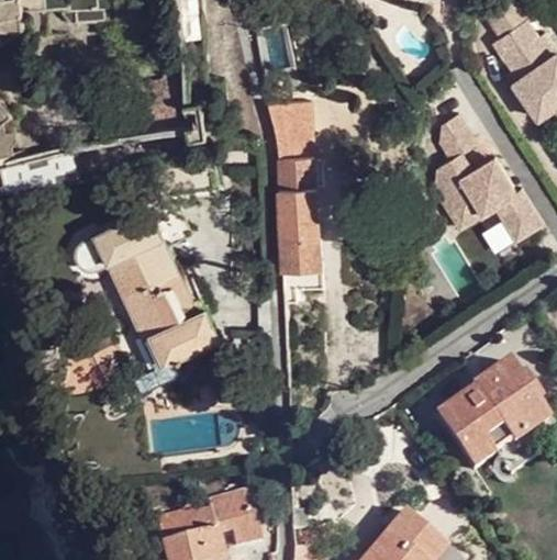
[(0,41),(25,26),(23,13),(63,10),(63,14),(68,22),(75,22),(75,12),(100,10),(101,20),(114,19),(112,0),(0,0),(0,41)]
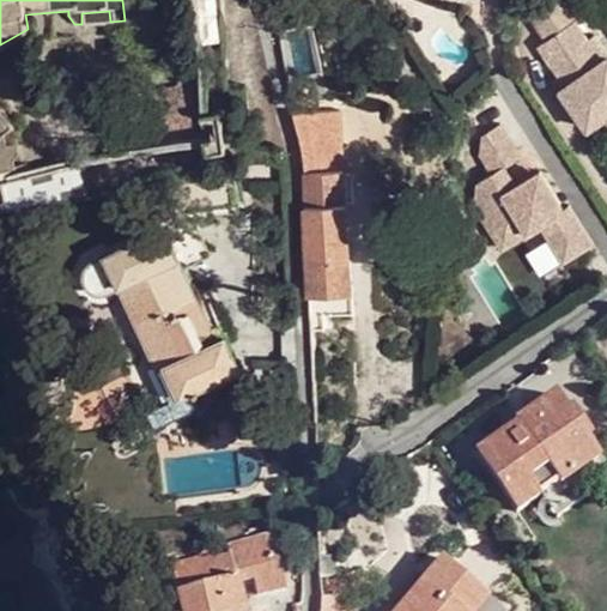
[(558,0),(529,20),(544,43),(535,47),(557,79),(562,76),(568,85),(563,88),(557,92),(584,132),(606,115),(606,58),(594,37),(587,42),(576,25),(558,0)]
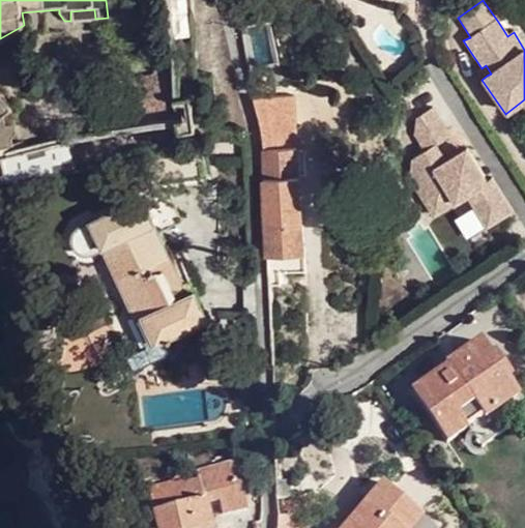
[(94,9),(70,11),(70,21),(95,19),(94,9)]
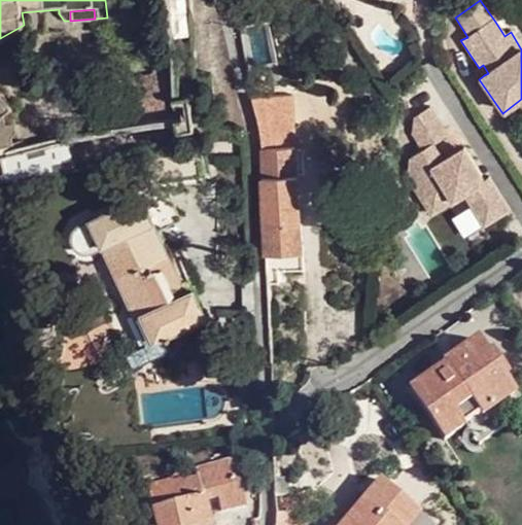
[(505,36),(511,32),(500,18),(495,22),(505,36)]
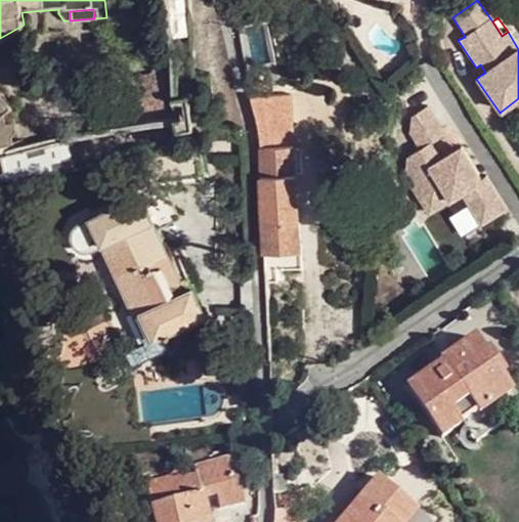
[(476,68),(481,75),(485,73),(480,64),(476,68)]
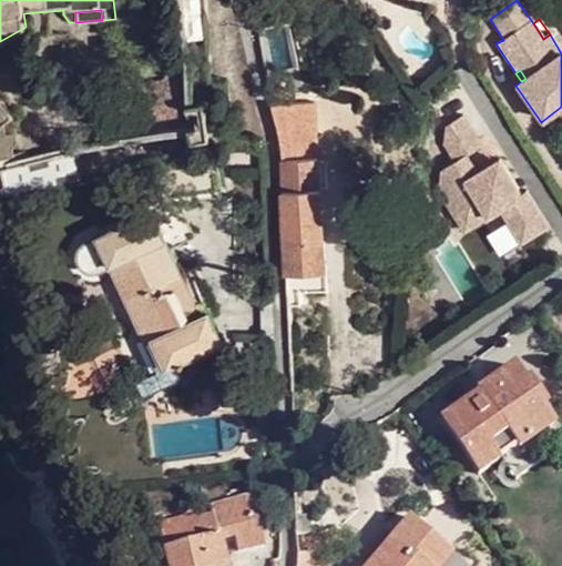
[(182,95),(180,77),(138,88),(144,122),(175,117),(172,98),(182,95)]
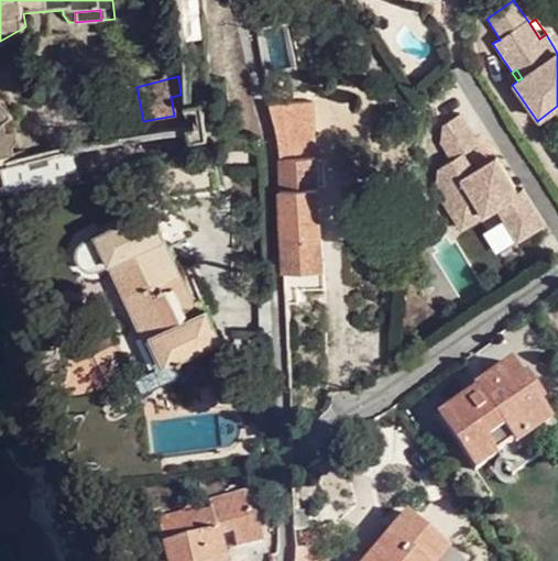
[(58,191),(96,183),(89,157),(11,169),(8,147),(11,147),(11,142),(17,141),(19,138),(20,133),(19,130),(18,128),(13,124),(11,124),(10,116),(15,110),(0,90),(0,195),(9,193),(58,191)]
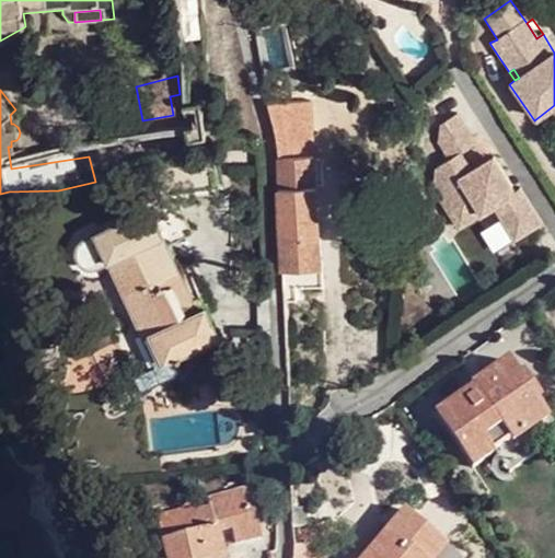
[(274,143),(279,269),(320,266),(308,104),(265,106),(274,143)]
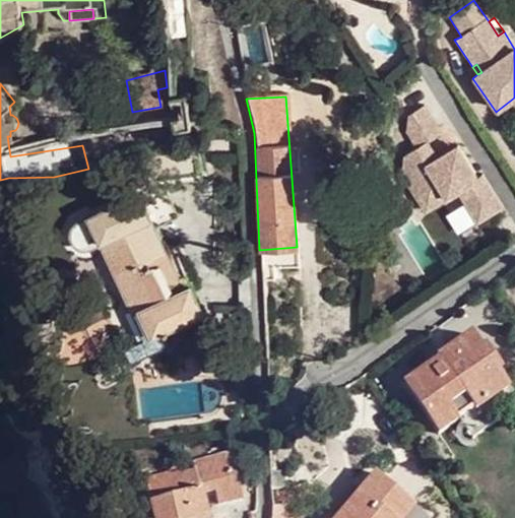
[(419,111),(402,121),(402,136),(414,151),(400,162),(400,179),(421,205),(442,189),(449,200),(461,192),(481,220),(505,203),(483,173),(478,176),(456,146),(432,164),(421,149),(438,136),(419,111)]
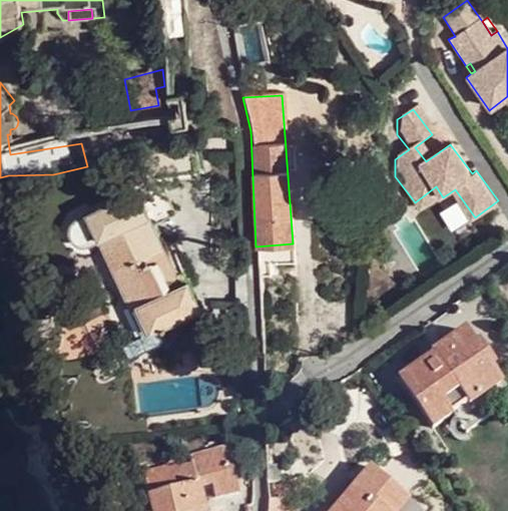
[(175,116),(170,117),(172,125),(184,122),(182,113),(174,114),(175,116)]
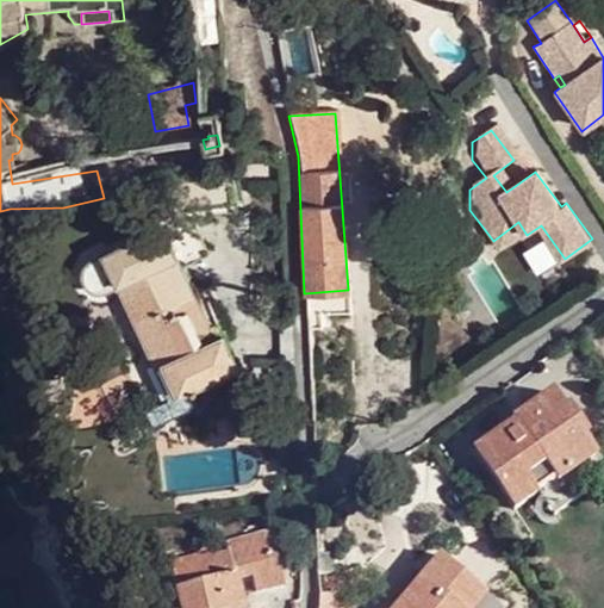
[(493,241),(503,253),(527,235),(518,222),(493,241)]
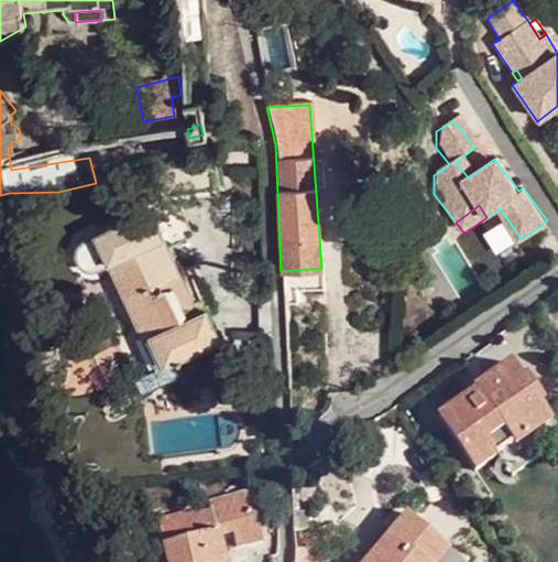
[(195,315),(190,304),(163,249),(109,274),(131,319),(155,369),(172,361),(218,339),(204,311),(195,315)]
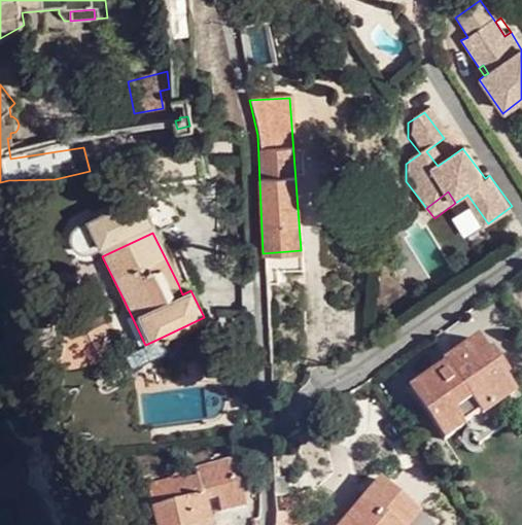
[(185,280),(178,284),(182,294),(190,290),(185,280)]
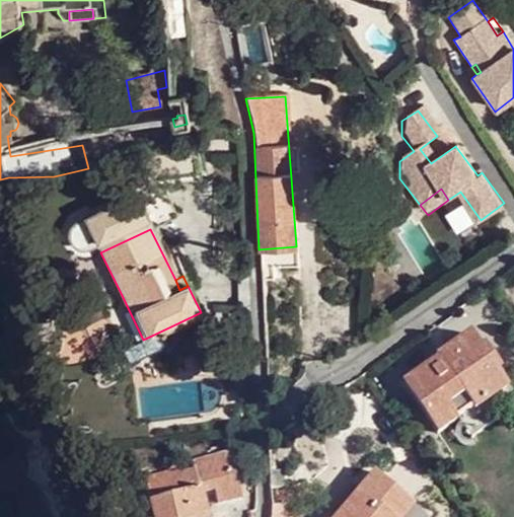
[(471,417),(482,432),(513,409),(513,407),(494,376),(497,374),(481,351),(476,353),(466,338),(434,360),(436,363),(399,386),(434,437),(452,425),(468,414),(471,417)]
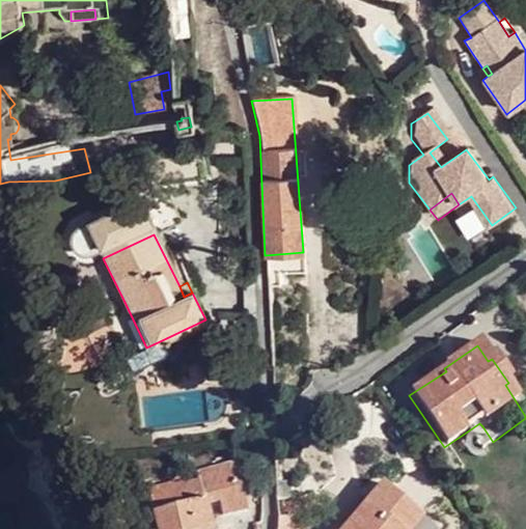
[(475,453),(493,442),(482,426),(479,423),(463,435),(475,453)]
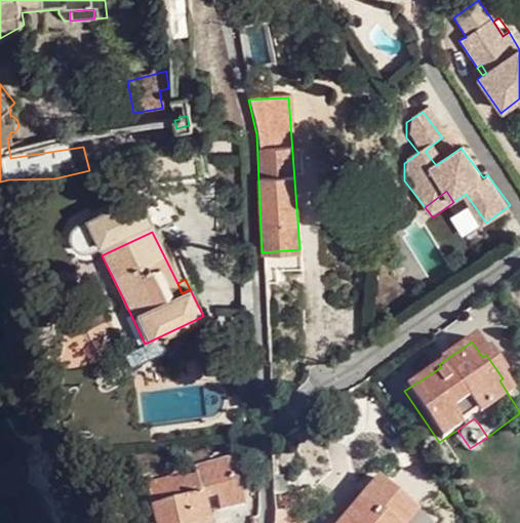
[(205,522),(201,504),(212,501),(216,514),(242,508),(231,463),(188,473),(189,479),(175,482),(175,480),(143,488),(151,522),(205,522)]
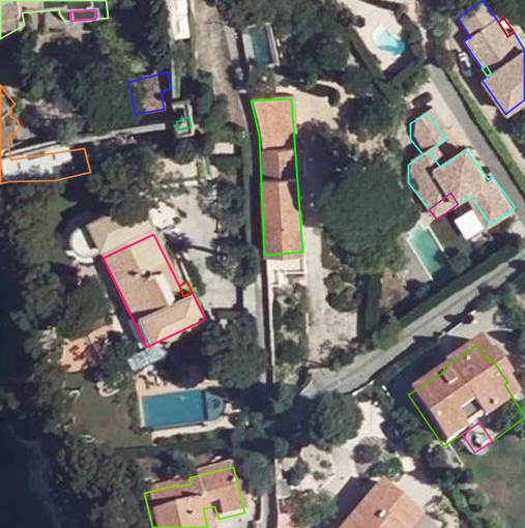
[(380,486),(344,527),(412,527),(419,521),(380,486)]
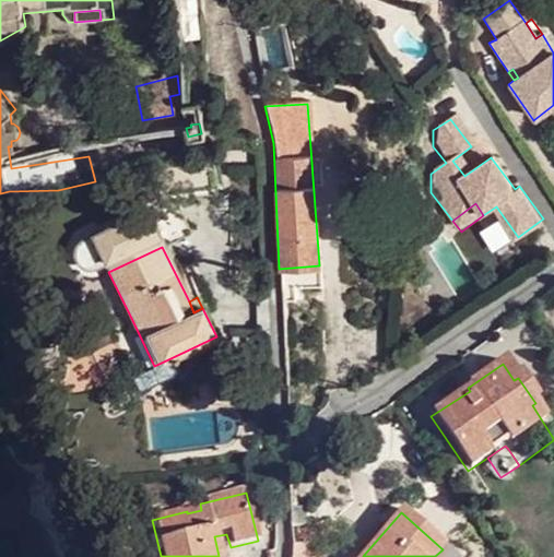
[(287,548),(286,556),(306,556),(306,547),(287,548)]
